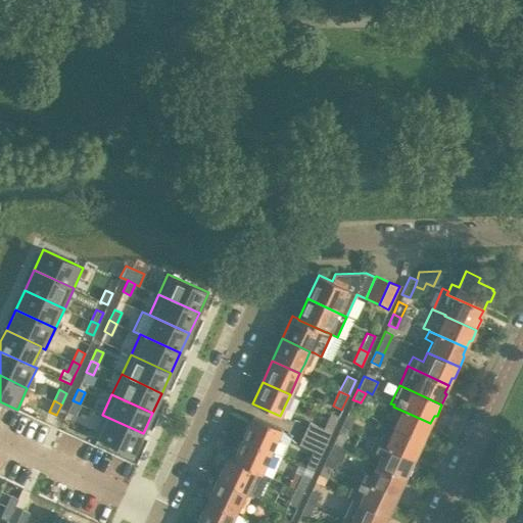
[(73,400),(67,412),(75,415),(80,403),(73,400)]
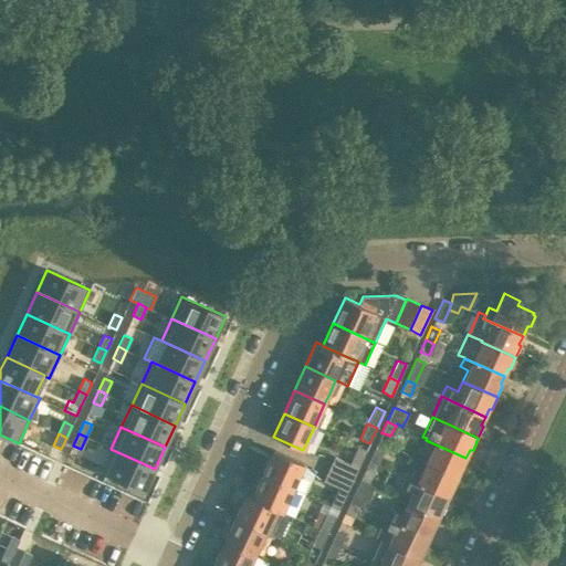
[(426,440),(422,448),(430,452),(425,463),(459,480),(464,469),(462,465),(465,458),(426,440)]
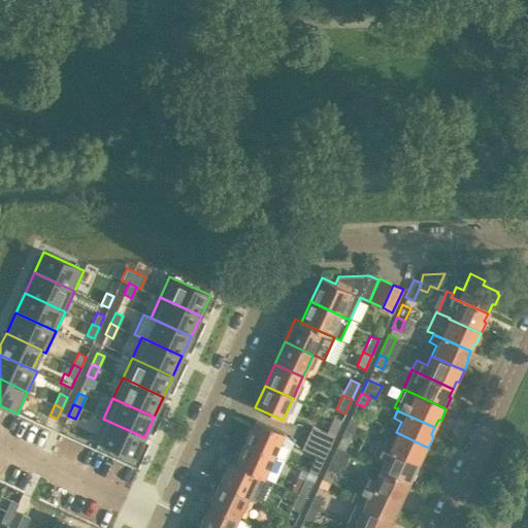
[(306,437),(328,449),(341,420),(333,416),(326,432),(311,426),(306,437)]
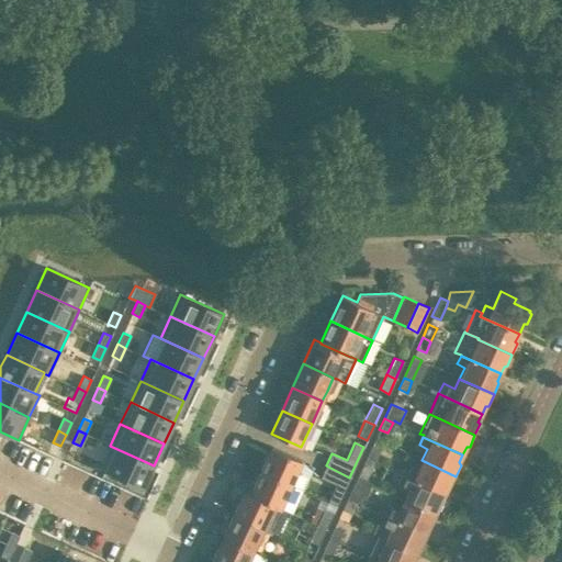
[(372,445),(366,458),(374,462),(381,449),(372,445)]
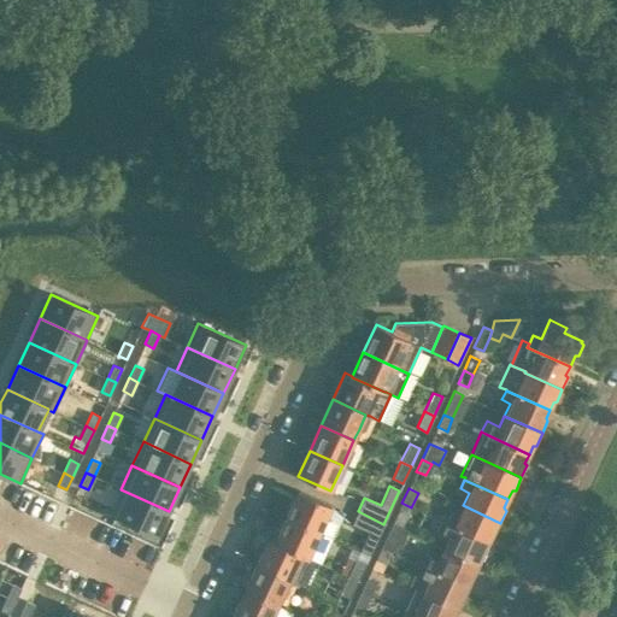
[(121,489),(110,513),(157,535),(169,511),(121,489)]
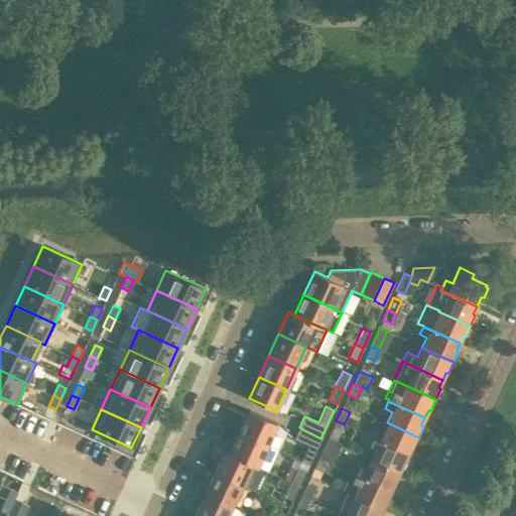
[(250,411),(240,432),(267,445),(277,423),(250,411)]
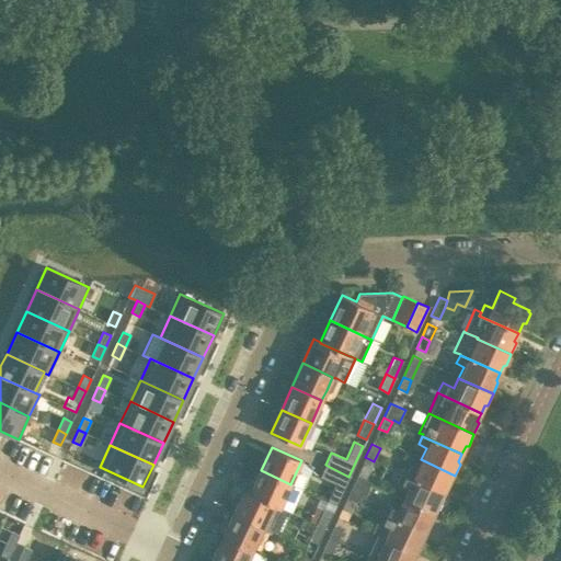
[(365,457),(361,469),(368,472),(374,461),(365,457)]
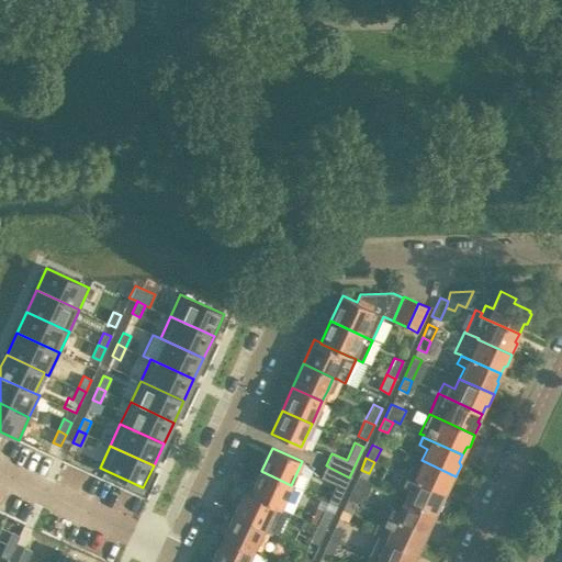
[(408,469),(405,476),(445,494),(448,487),(450,487),(456,476),(422,460),(416,472),(408,469)]
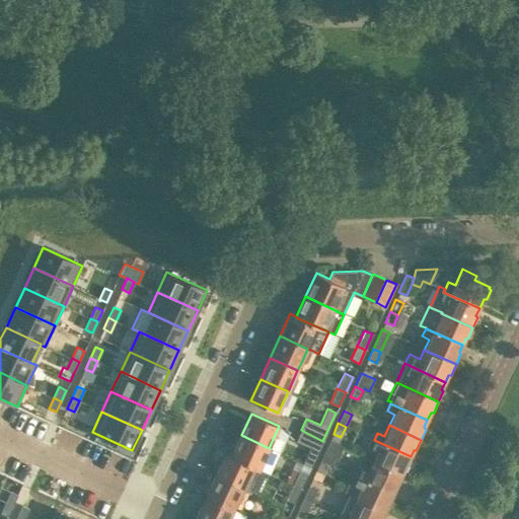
[(322,441),(301,430),(296,441),(309,447),(302,463),(310,467),(322,441)]
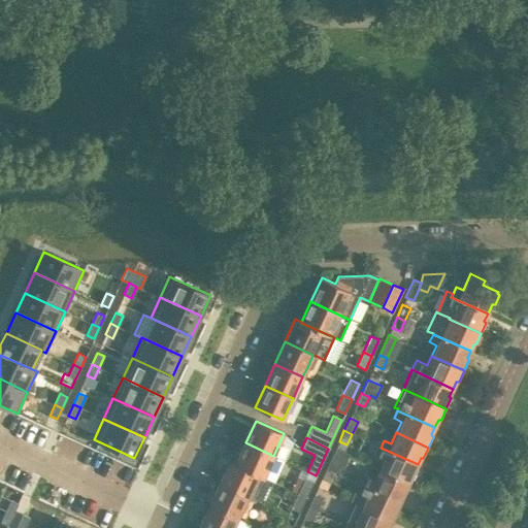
[(245,442),(235,464),(258,474),(258,475),(263,479),(273,456),(245,442)]
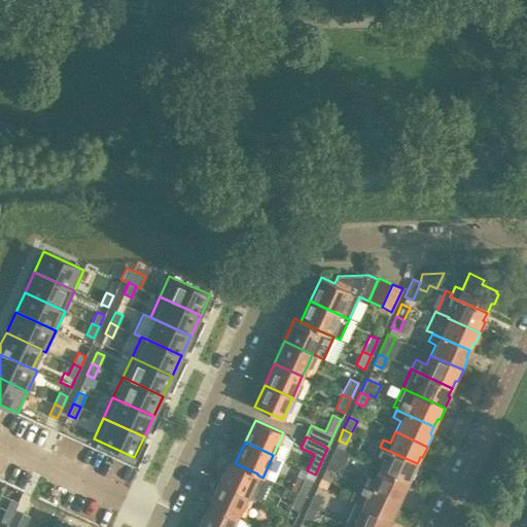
[(380,447),(376,454),(383,458),(379,468),(410,484),(415,473),(413,470),(417,463),(380,447)]
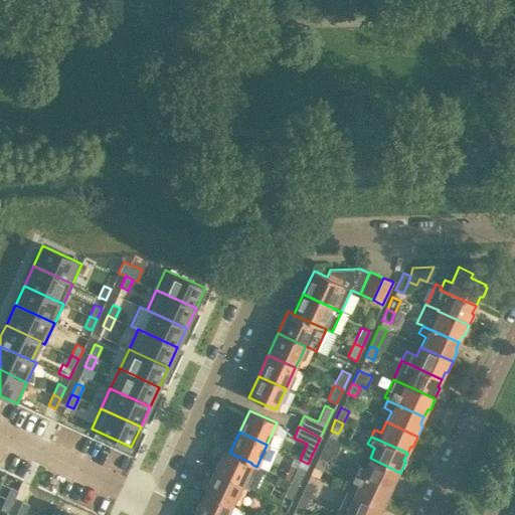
[(327,438),(319,456),(327,460),(326,461),(332,462),(337,451),(340,444),(327,438)]
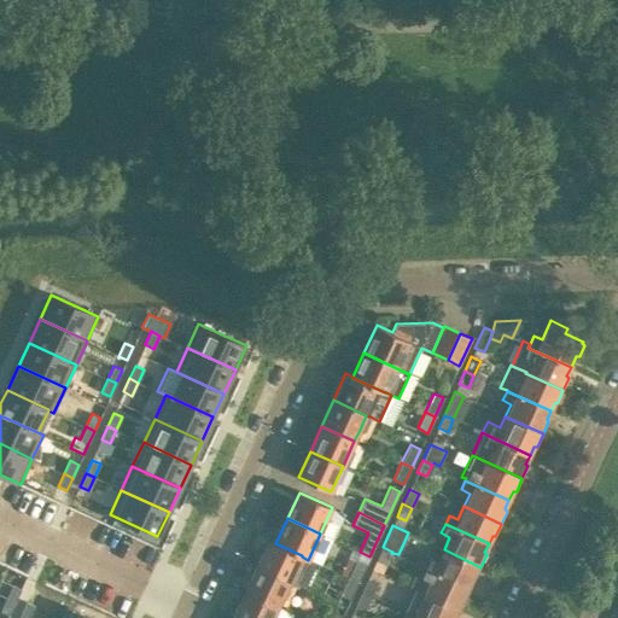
[(268,541),(257,565),(290,581),(293,583),(307,589),(318,564),(308,560),(302,557),(302,555),(275,543),(274,544),(268,541)]
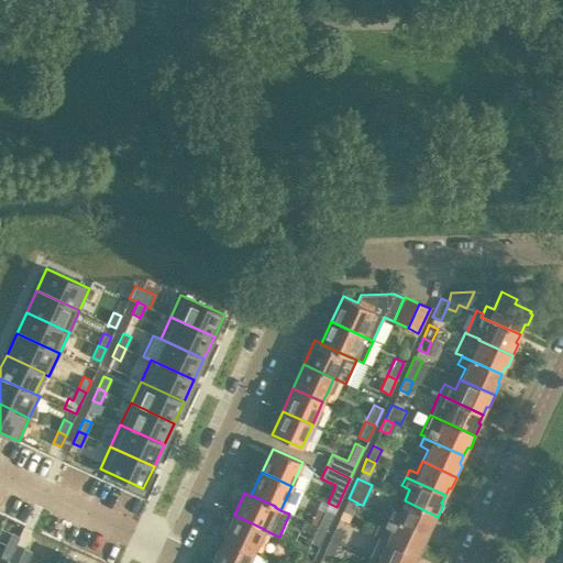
[(349,498),(342,511),(352,515),(356,504),(357,503),(349,498)]
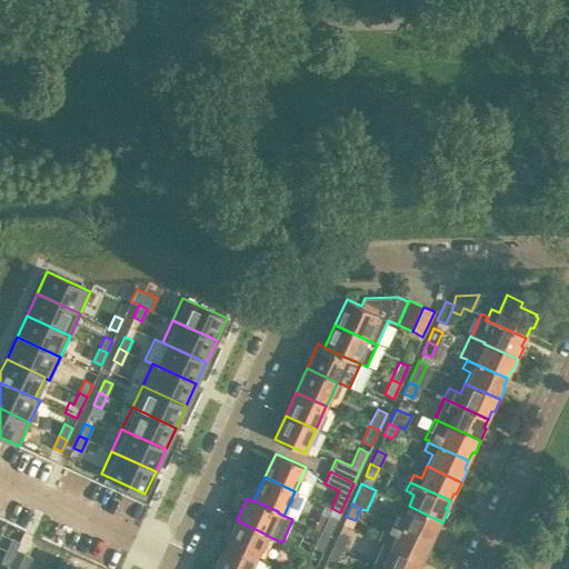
[(395,515),(391,522),(430,541),(435,533),(437,533),(442,522),(409,506),(402,518),(395,515)]
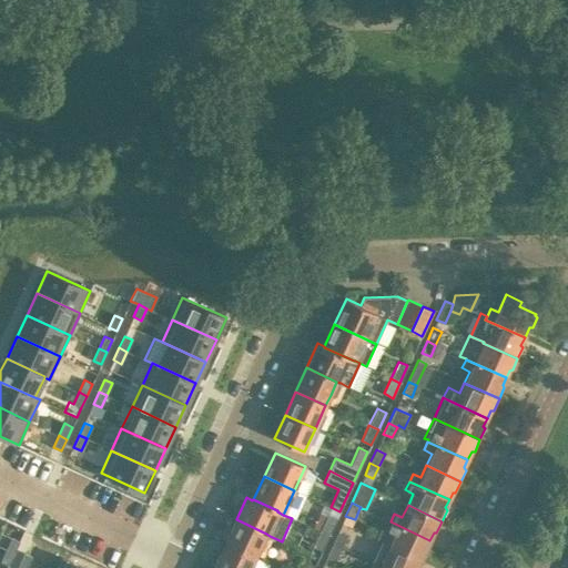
[(320,530),(328,535),(337,518),(328,514),(320,530)]
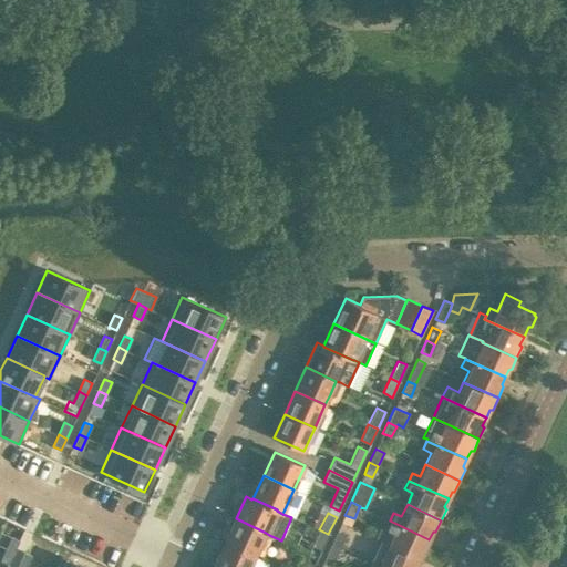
[(236,518),(225,542),(255,556),(259,547),(266,533),(236,518)]
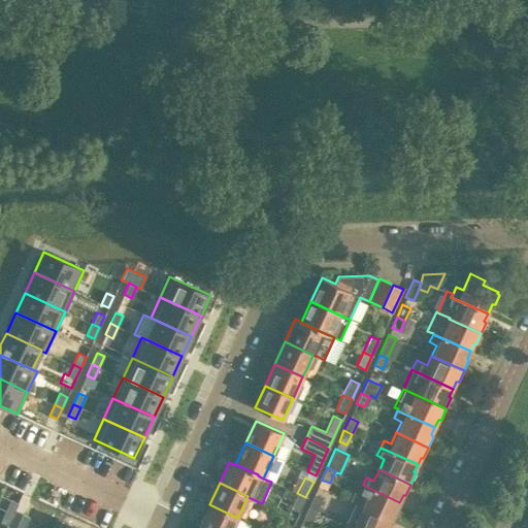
[(359,494),(355,503),(362,507),(393,522),(398,512),(396,509),(399,502),(363,485),(359,493),(359,494)]
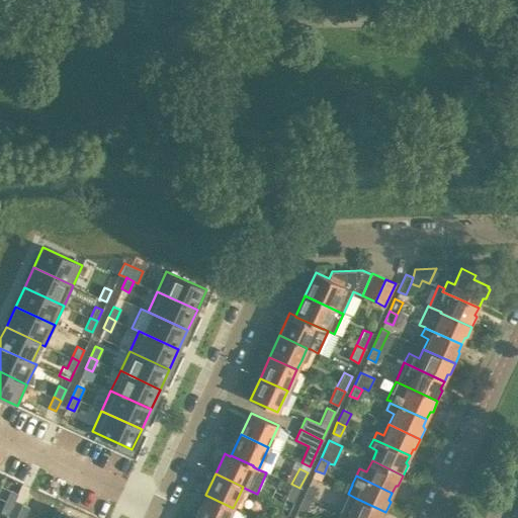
[(293,502),(299,488),(291,484),(285,499),(293,502)]
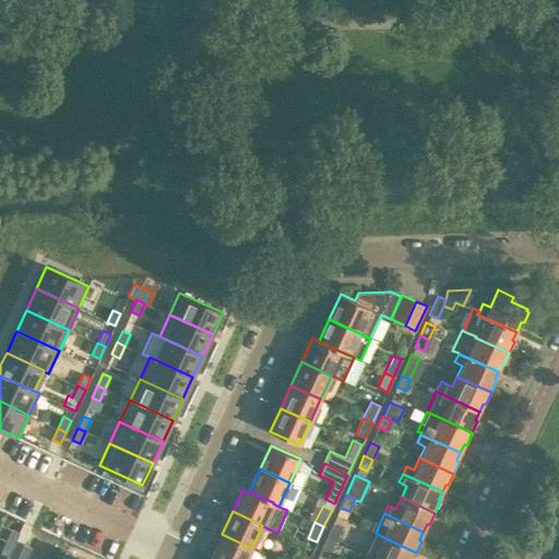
[(333,523),(326,536),(335,539),(342,526),(333,523)]
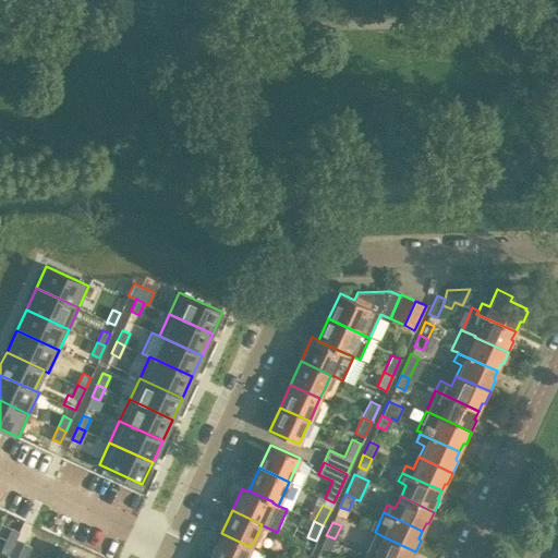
[(11,528),(5,540),(13,543),(19,532),(11,528)]
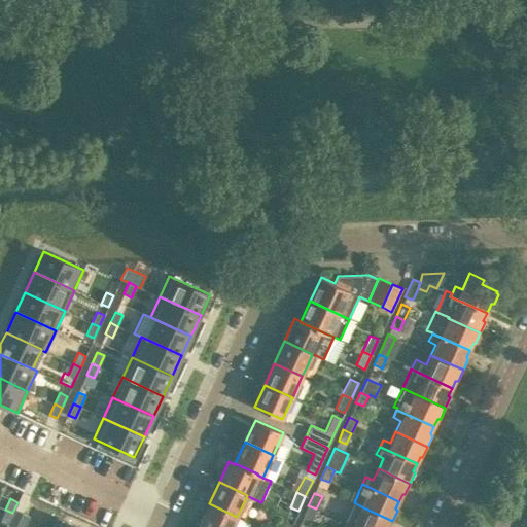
[(349,514),(345,522),(354,526),(389,526),(392,521),(361,506),(354,502),(349,514)]
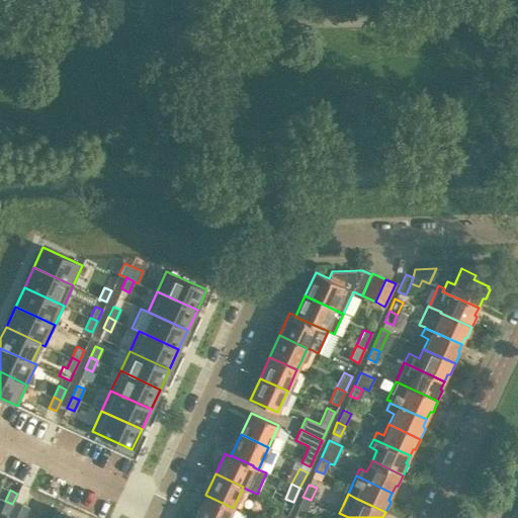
[(205,495),(195,516),(198,517),(228,517),(233,508),(205,495)]
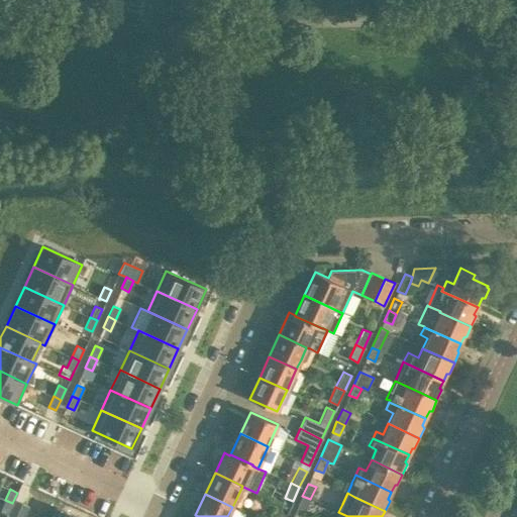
[(306,510),(310,499),(302,496),(298,506),(306,510)]
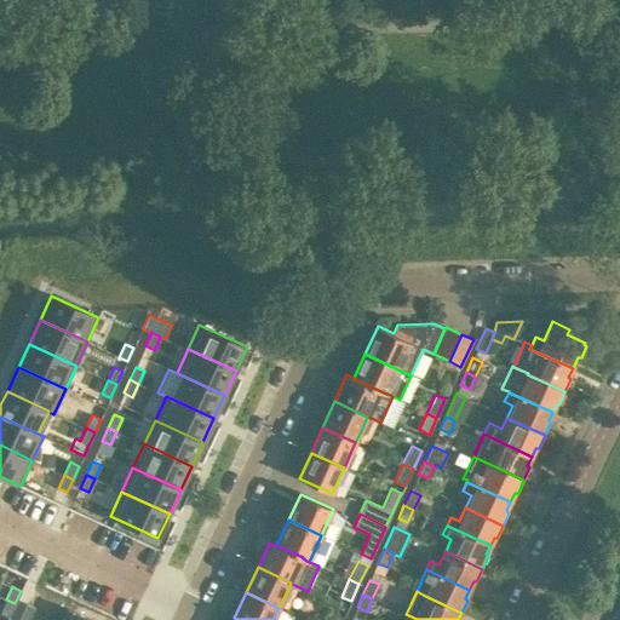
[(6,600),(0,613),(9,616),(15,603),(6,600)]
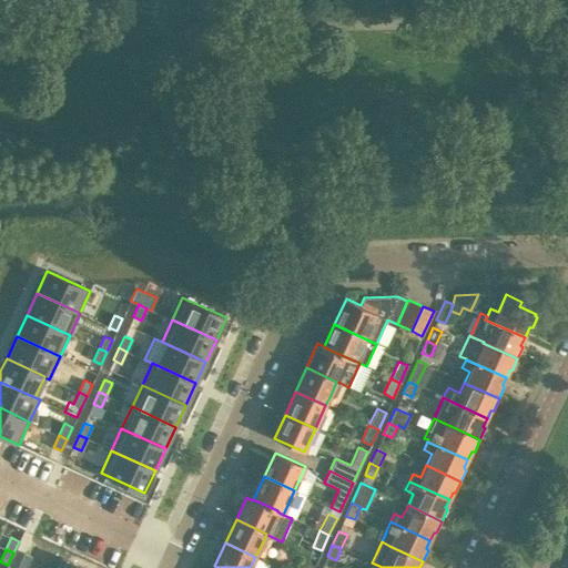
[(23,553),(18,565),(24,567),(26,567),(31,557),(23,553)]
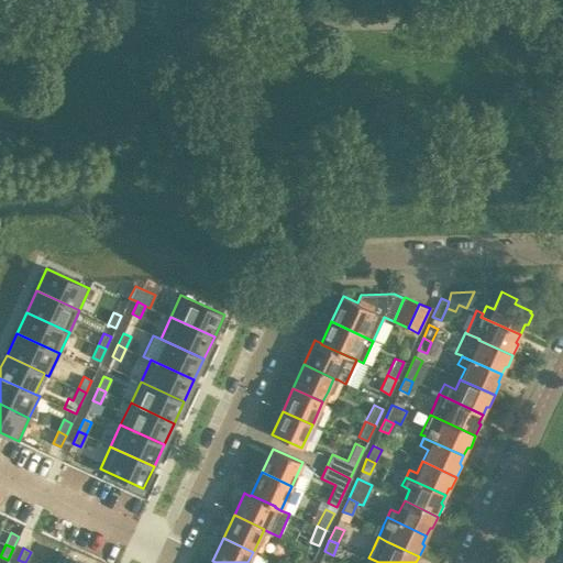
[(83,562),(61,552),(55,562),(83,562)]
